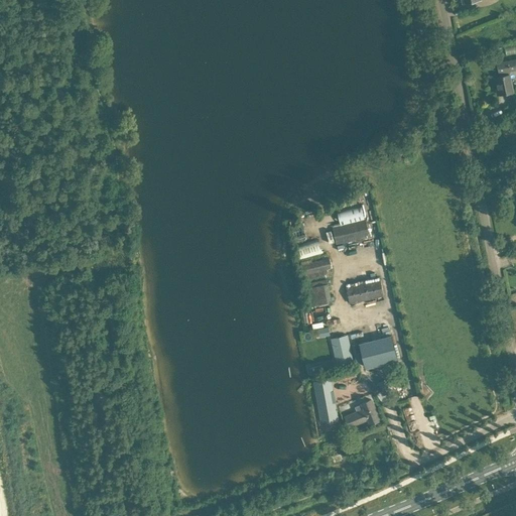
[(500,76),(497,77),(495,78),(498,94),(513,91),(509,71),(515,69),(515,59),(498,63),(500,76)]
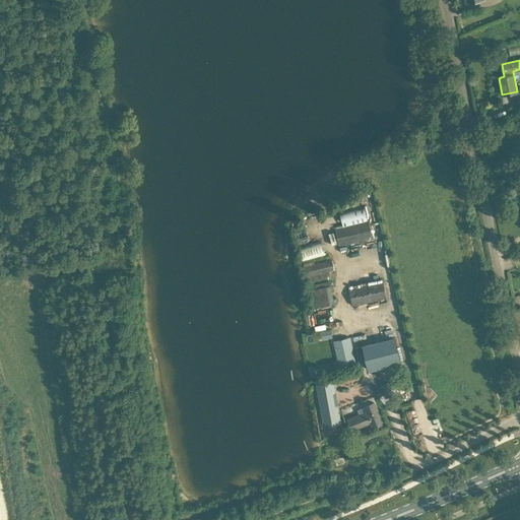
[(512,128),(507,131),(509,137),(515,133),(512,128)]
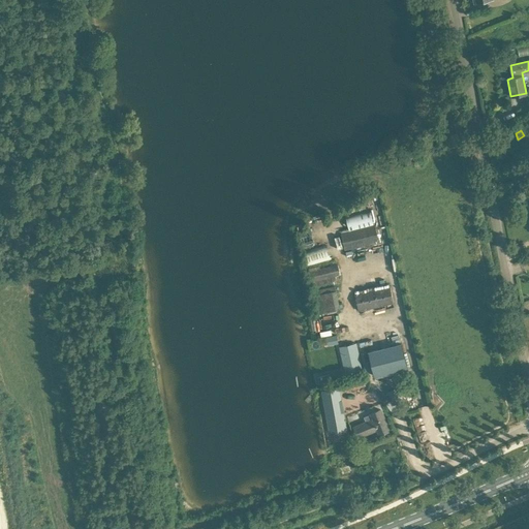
[(371,200),(349,206),(363,256),(383,251),(371,200)]
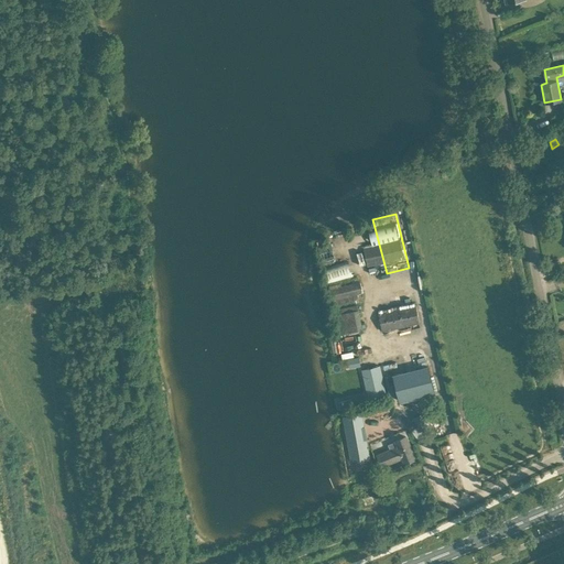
[(364,249),(368,266),(381,262),(378,245),(364,249)]
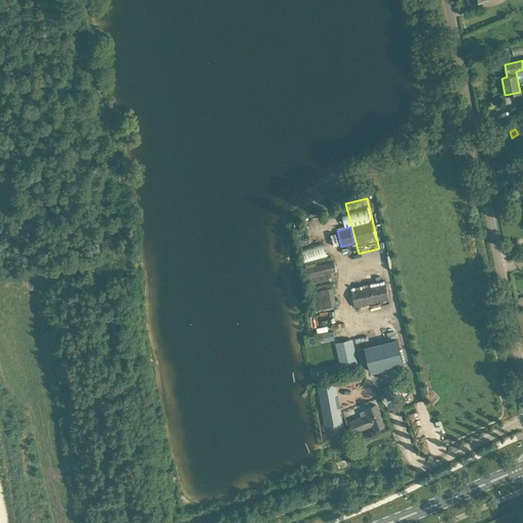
[(322,244),(299,249),(302,263),(325,256),(322,244)]
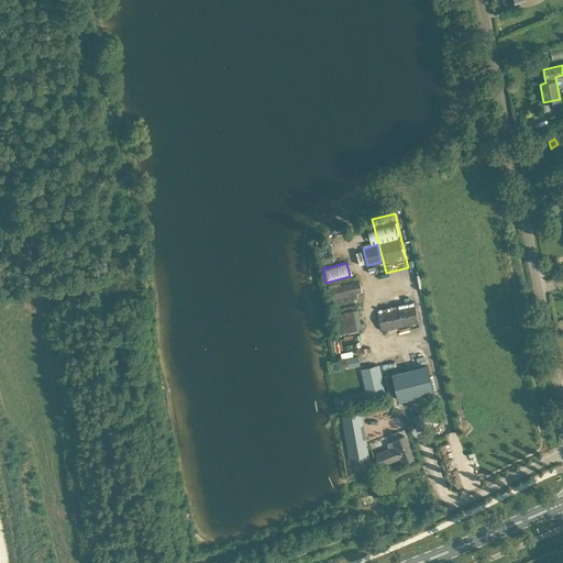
[(329,288),(331,299),(363,291),(360,282),(329,288)]
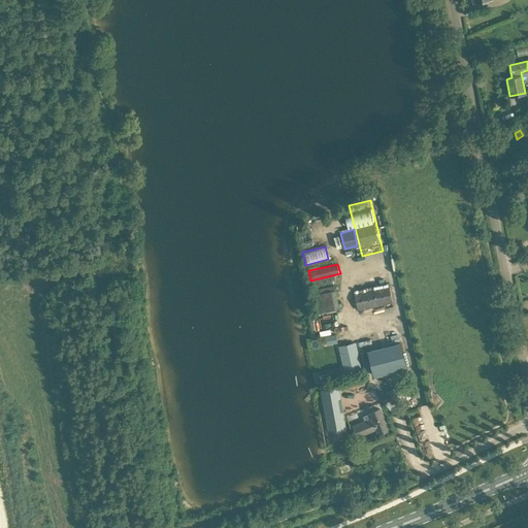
[(317,294),(314,294),(318,312),(339,308),(334,286),(316,289),(317,294)]
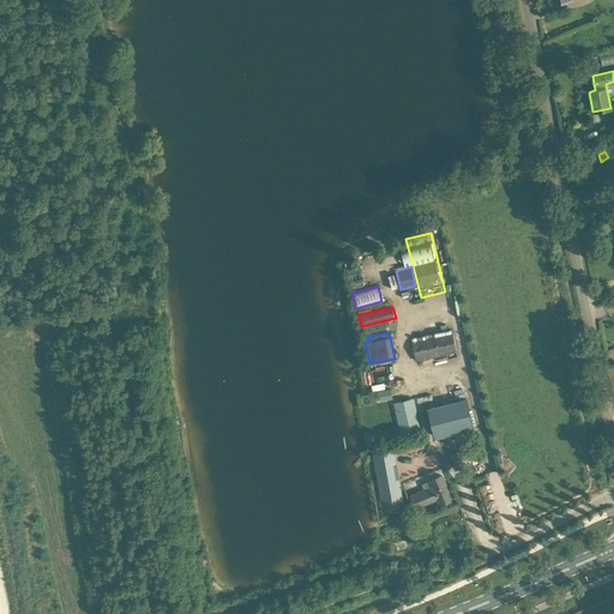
[(411,342),(416,360),(457,351),(453,332),(411,342)]
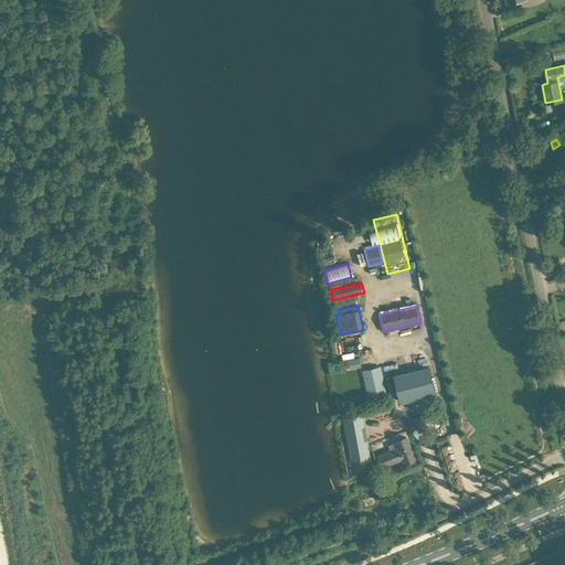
[(359,358),(349,360),(350,369),(354,368),(354,365),(360,364),(359,358)]
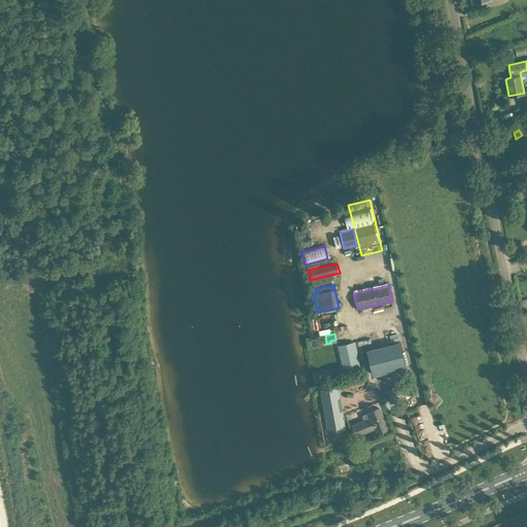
[(355,342),(339,346),(343,362),(344,367),(345,376),(361,372),(360,364),(355,342)]
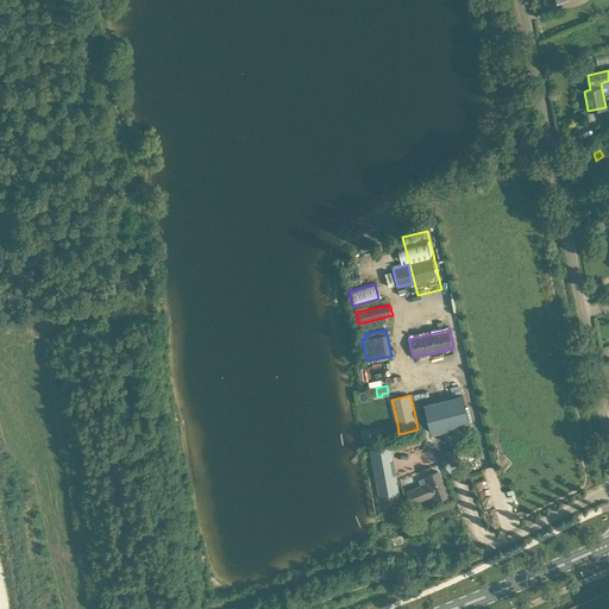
[(463,395),(425,406),(432,433),(470,424),(463,395)]
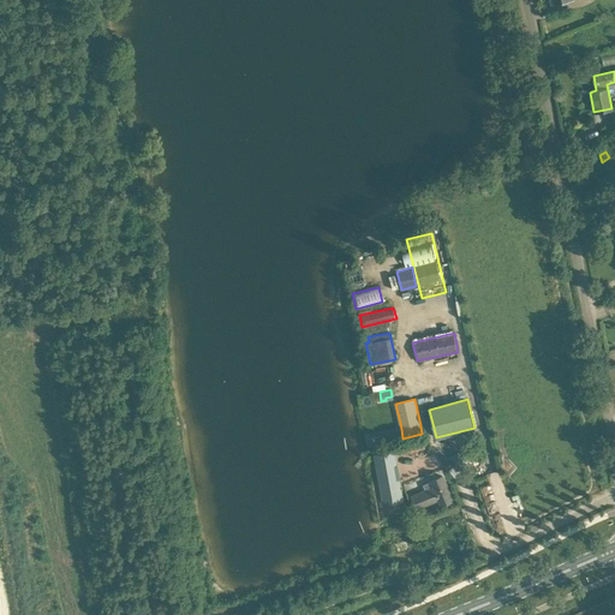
[(394,451),(374,453),(383,502),(402,499),(394,451)]
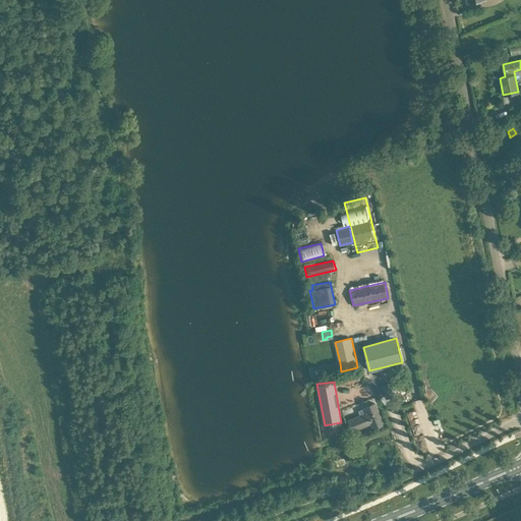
[(383,386),(388,398),(395,395),(390,383),(383,386)]
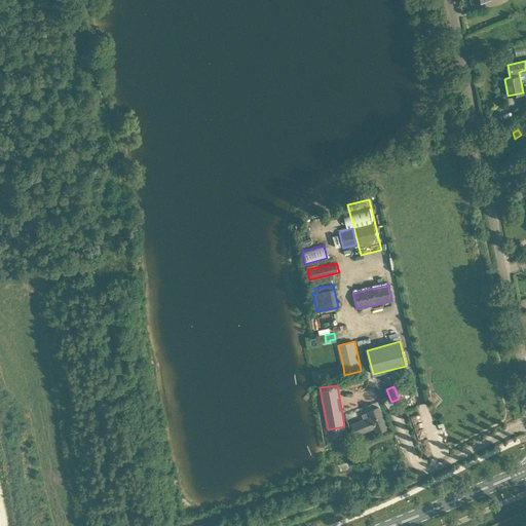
[(364,420),(352,425),(355,435),(376,426),(377,430),(387,427),(379,407),(370,411),(362,414),(364,420)]
